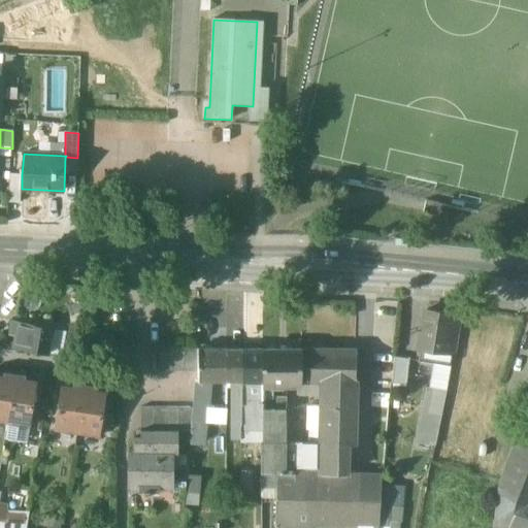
[(22,189),(22,174),(10,174),(8,202),(21,203),(22,189)]
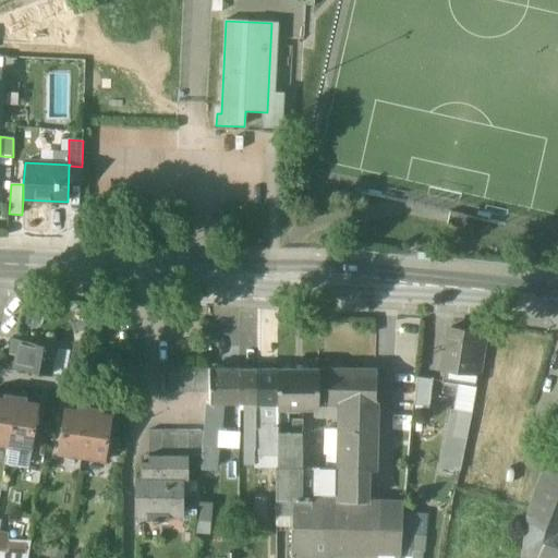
[(484,332),(451,327),(443,381),(475,387),(484,332)]
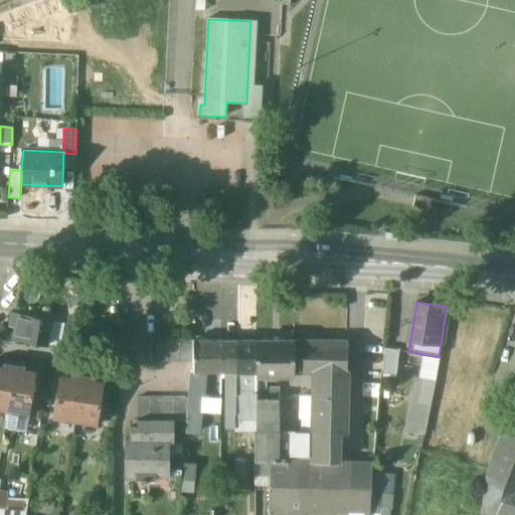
[(50,321),(12,315),(11,324),(16,325),(14,339),(46,344),(50,321)]
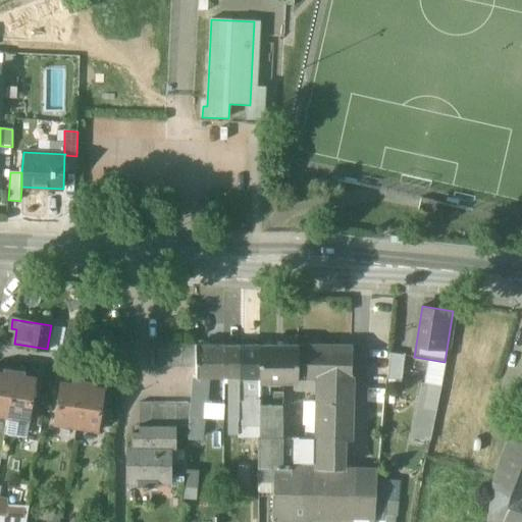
[(169,345),(157,345),(157,367),(169,367),(169,345)]
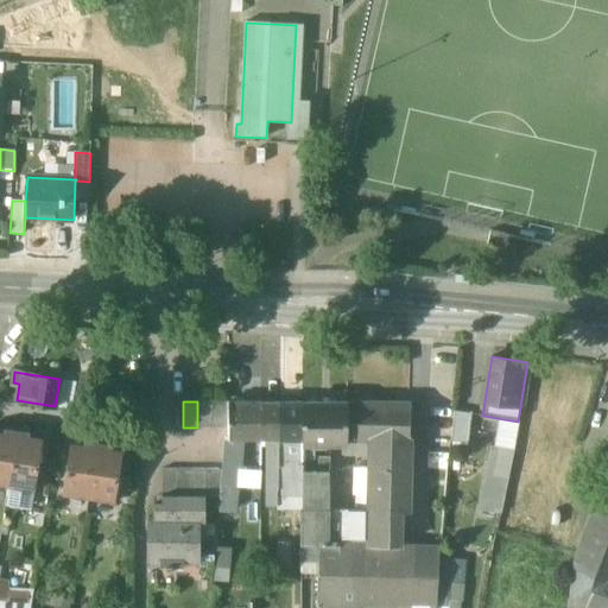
[(211,401),(197,401),(197,428),(211,428),(211,401)]
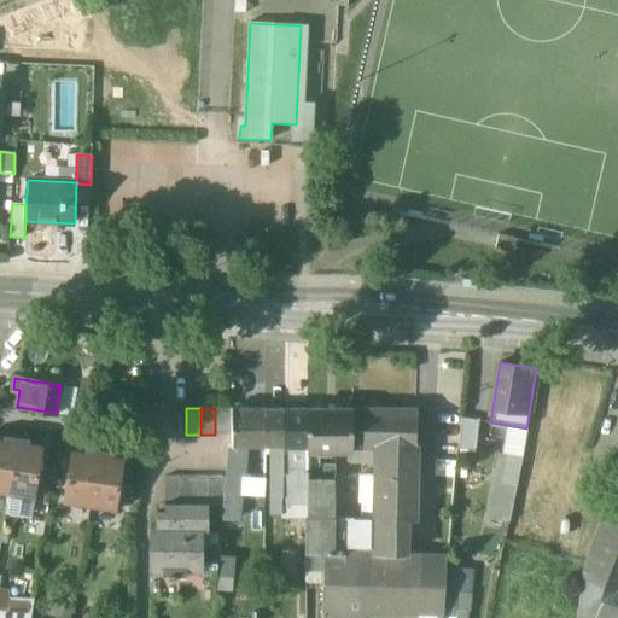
[(229,408),(215,408),(215,435),(229,435),(229,408)]
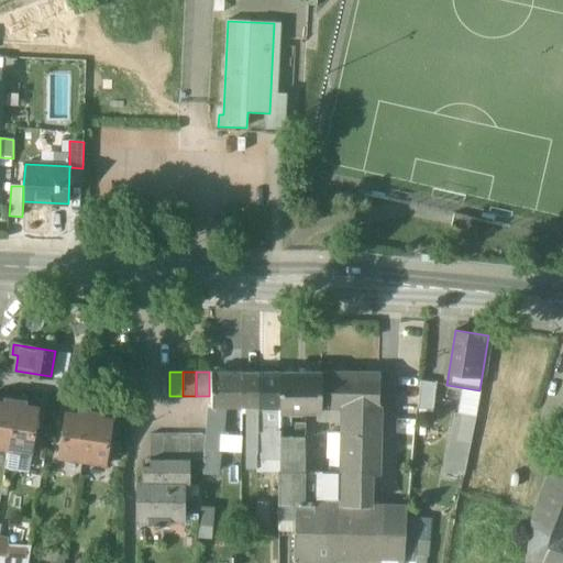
[(241,373),(211,372),(211,407),(241,407),(241,373)]
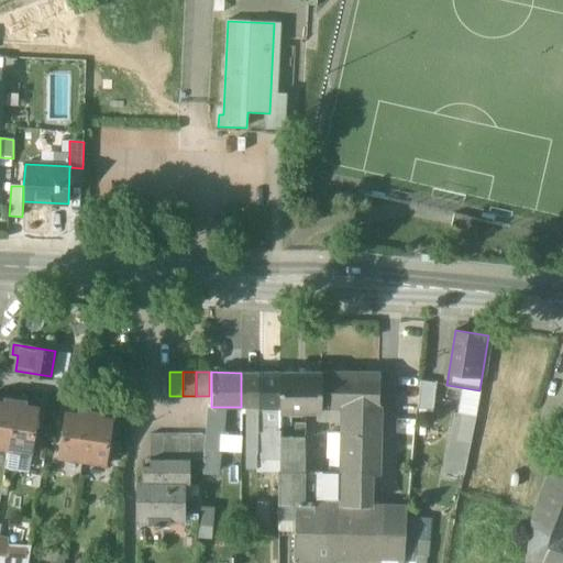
[(258,373),(241,373),(241,407),(246,407),(258,407),(258,373)]
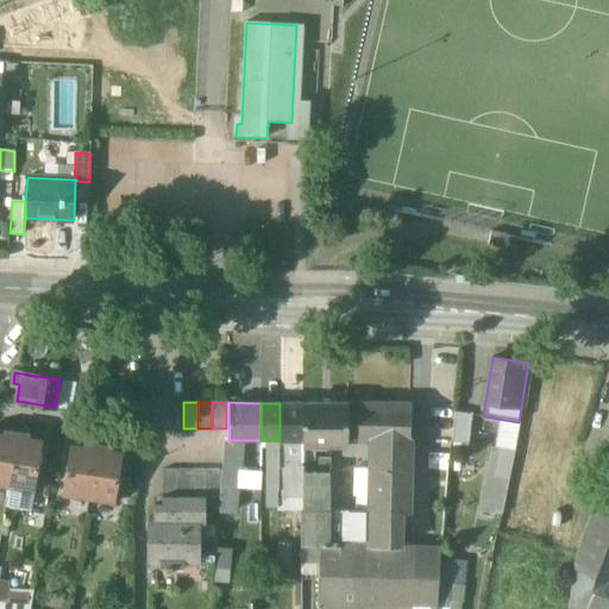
[(302,403),(280,403),(280,440),(302,440),(302,403)]
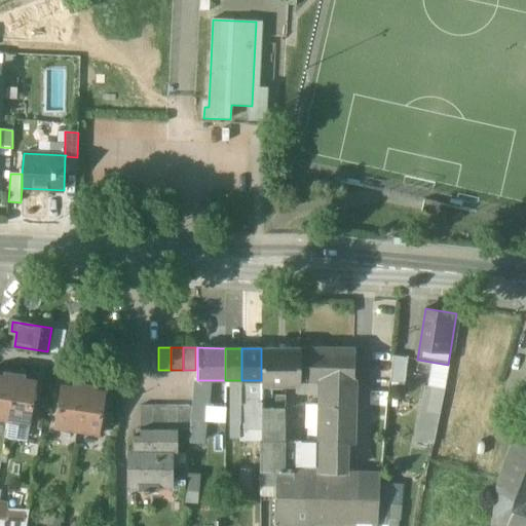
[(300,348),(261,348),(261,380),(261,385),(300,386),(300,383),(300,348)]
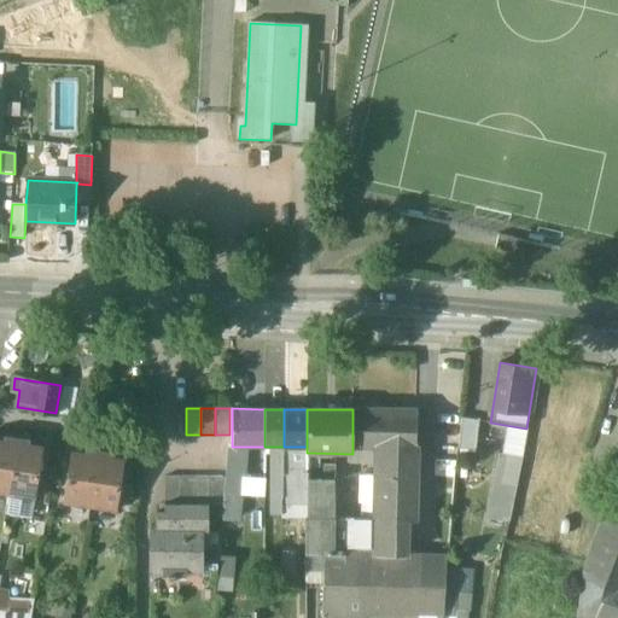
[(417,410),(353,409),(353,450),(377,450),(415,450),(417,410)]
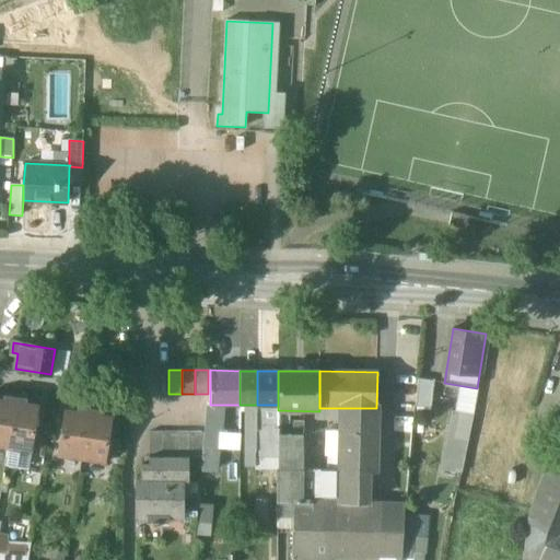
[(434,381),(418,378),(416,406),(431,408),(434,381)]
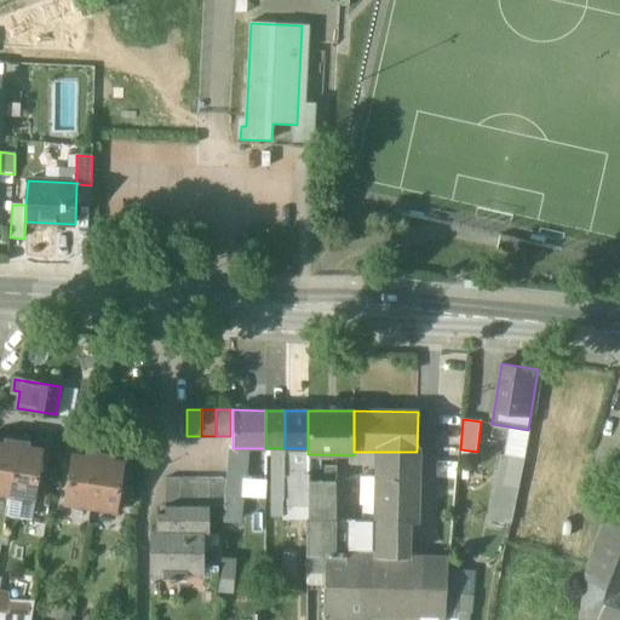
[(17,438),(0,436),(0,495),(9,498),(17,438)]
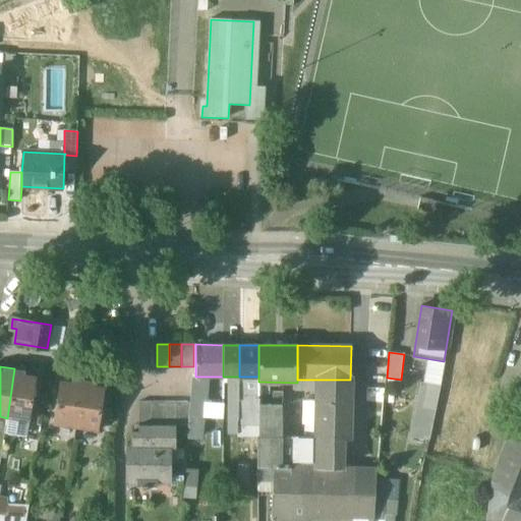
[(37,372),(14,368),(7,418),(29,421),(37,372)]
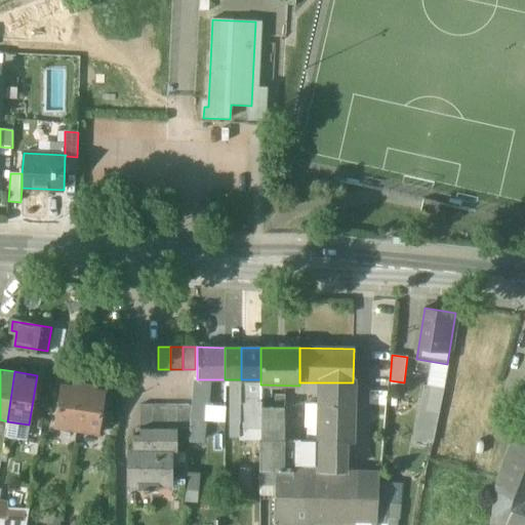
[(83,382),(62,378),(53,428),(76,432),(83,382)]
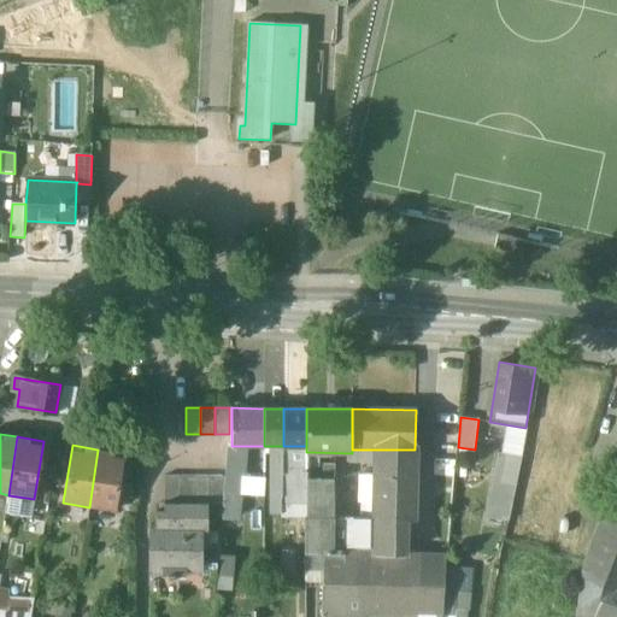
[(283,446),(270,446),(270,476),(282,476),(282,472),(283,446)]
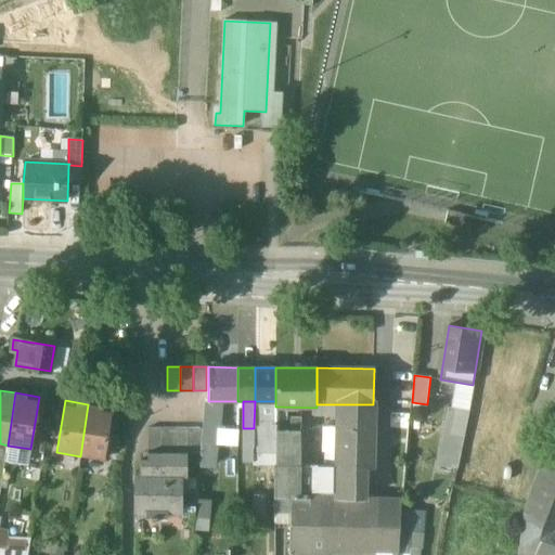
[(275,401),(255,401),(254,425),(254,428),(254,448),(275,448),(275,417),(275,407),(275,401)]
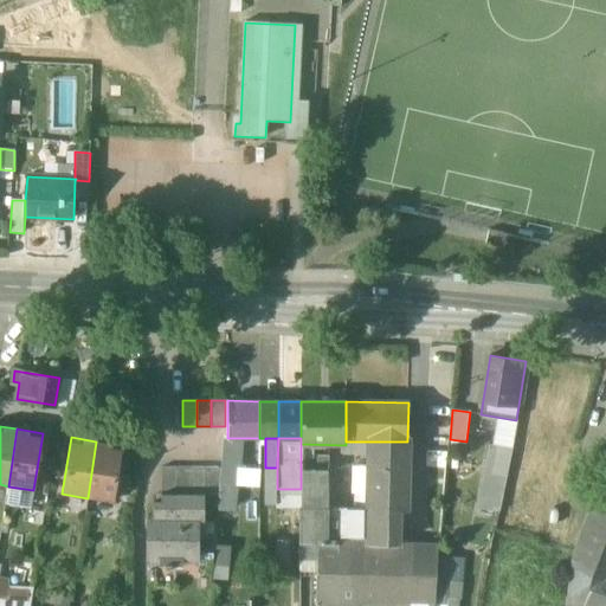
[(122,445),(96,442),(88,498),(114,502),(122,445)]
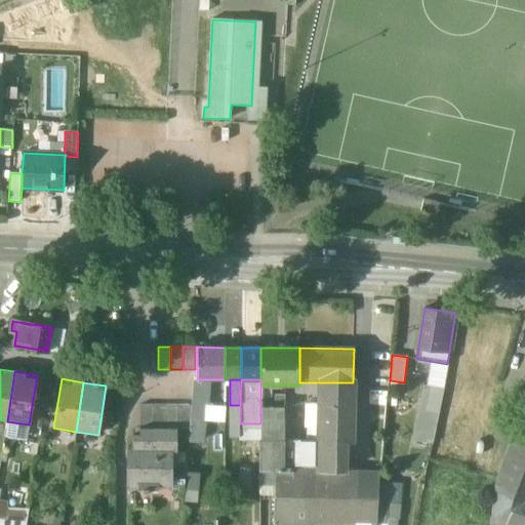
[(320,382),(320,404),(319,442),(345,443),(345,445),(351,443),(353,382),(320,382)]
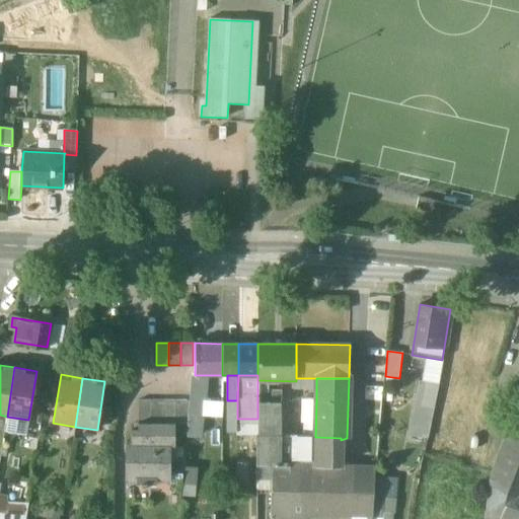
[(439,383),(428,381),(424,402),(434,404),(439,383)]
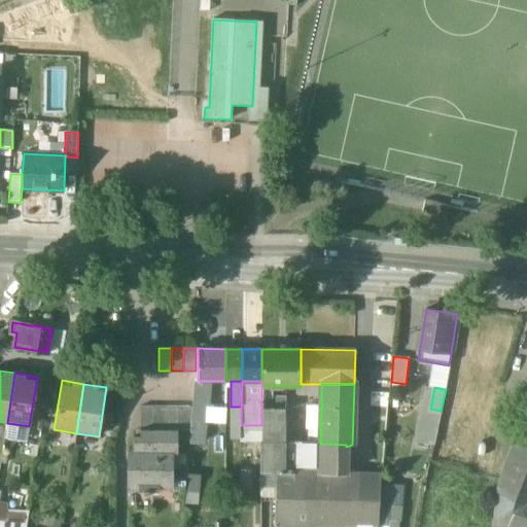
[(207,394),(195,394),(190,441),(201,443),(203,420),(205,420),(206,411),(207,394)]
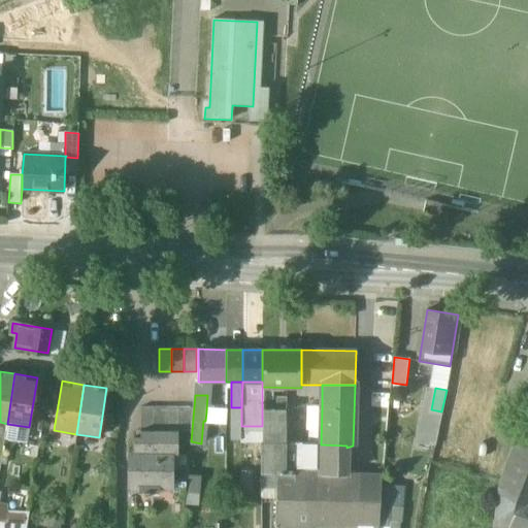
[(286,397),(262,397),(262,426),(262,442),(286,443),(286,397)]
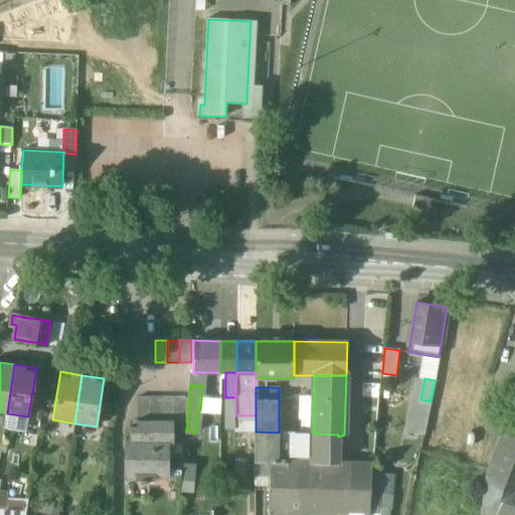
[(314,396),(302,396),(301,433),(313,434),(314,396)]
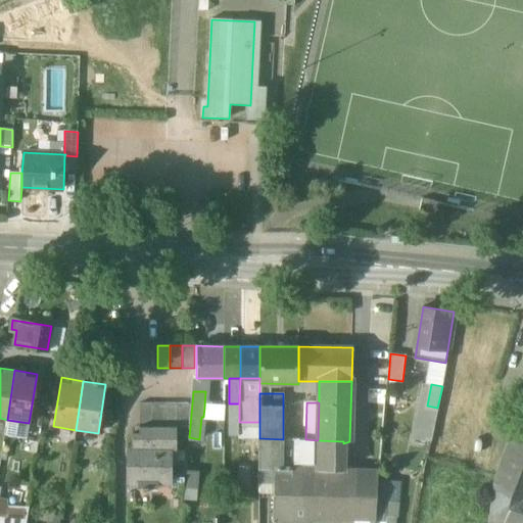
[(152,405),(140,403),(139,426),(151,426),(152,405)]
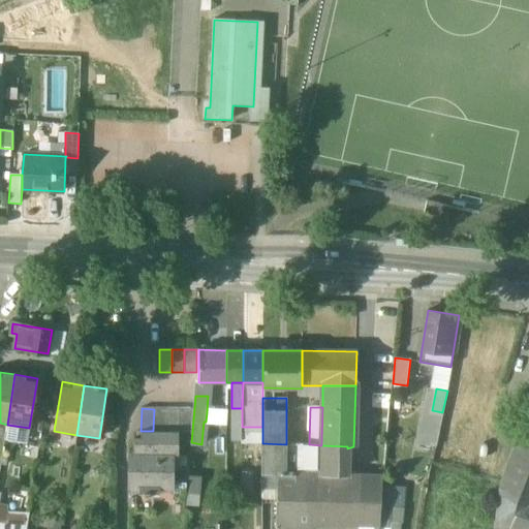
[(242,427),(242,408),(231,408),(232,427),(242,427)]
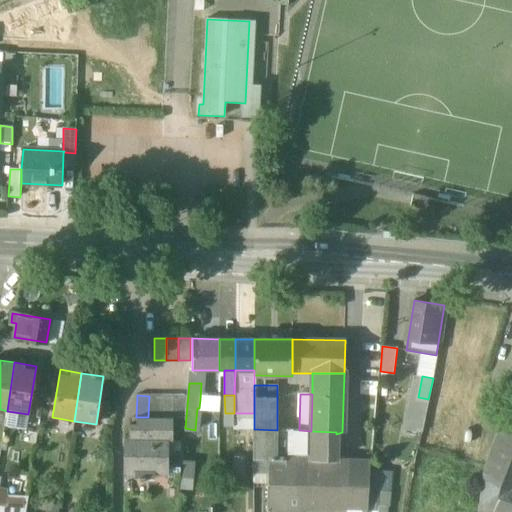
[(161,396),(149,396),(148,417),(160,418),(161,396)]
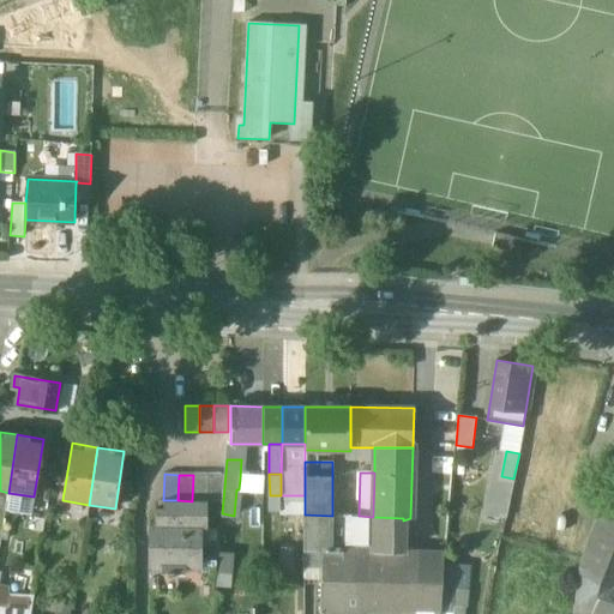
[(208,475),(193,475),(192,501),(206,501),(208,475)]
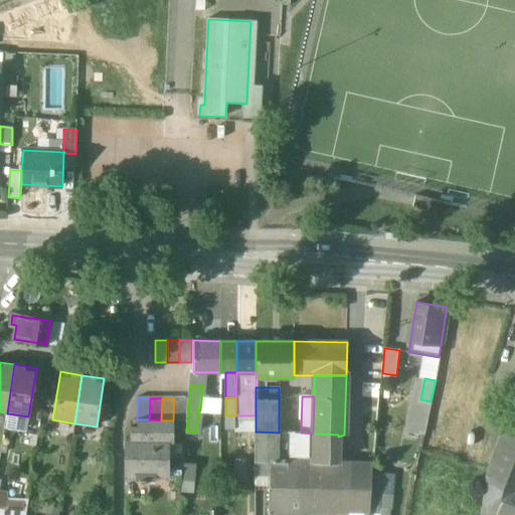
[(186,398),(174,398),(173,420),(186,420),(186,398)]
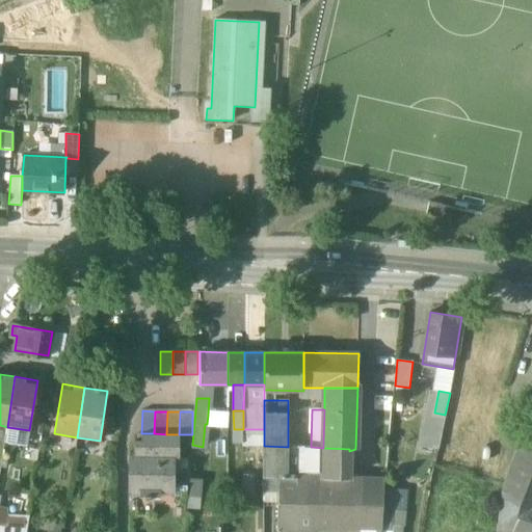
[(228,417),(208,415),(207,424),(228,426),(228,417)]
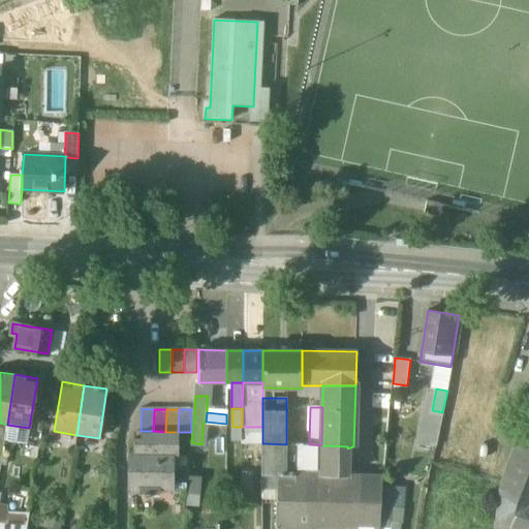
[(153,431),(141,431),(141,438),(134,437),(134,462),(127,462),(127,494),(144,494),(144,497),(150,497),(150,494),(159,494),(159,490),(174,490),(174,455),(179,455),(178,432),(165,432),(153,431)]
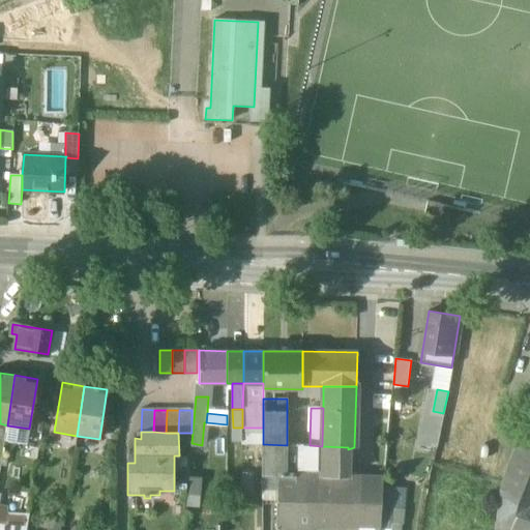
[(529,442),(517,438),(502,481),(529,506),(529,504),(529,442)]
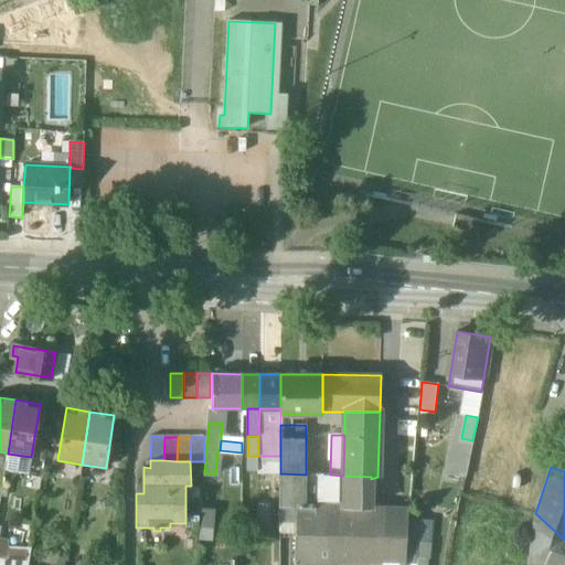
[(280,473),(279,473),(279,505),(298,507),(372,509),(371,479),(371,477),(343,476),(330,475),(306,475),(280,473)]
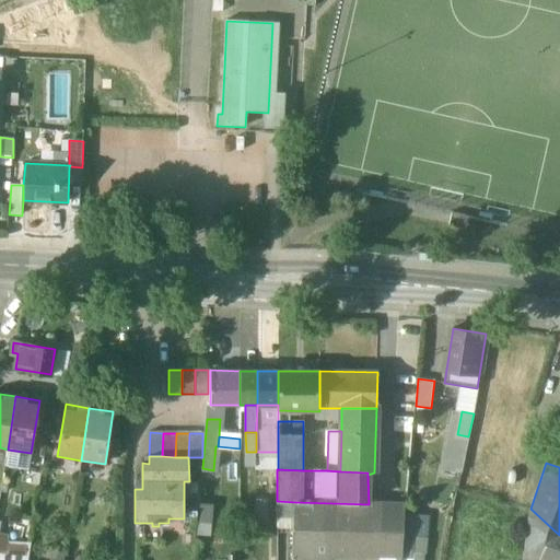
[(200,535),(212,536),(216,503),(203,502),(200,535)]
